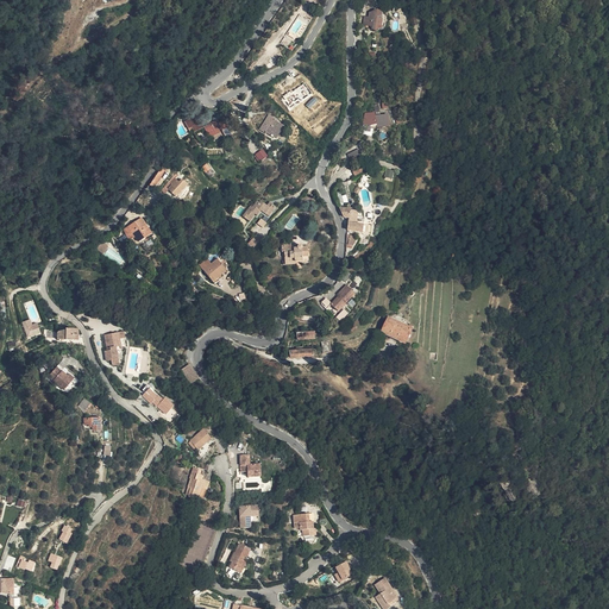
[(368,18),(366,26),(374,27),(374,29),(381,31),(390,27),(390,13),(390,12),(381,8),(374,13),(374,18),(368,18)]
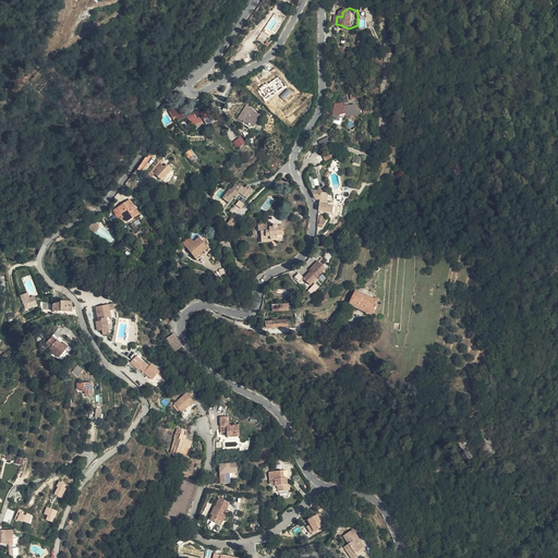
[(258,89),(265,100),(286,86),(278,76),(258,89)]
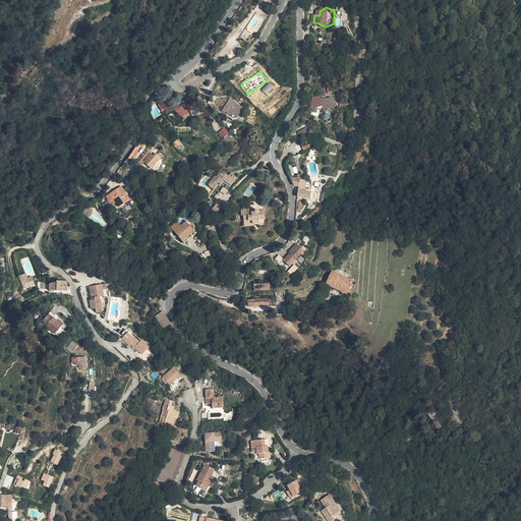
[(322,108),(334,108),(334,98),(326,98),(323,98),(323,96),(313,96),(310,109),(317,111),(317,107),(322,108)]
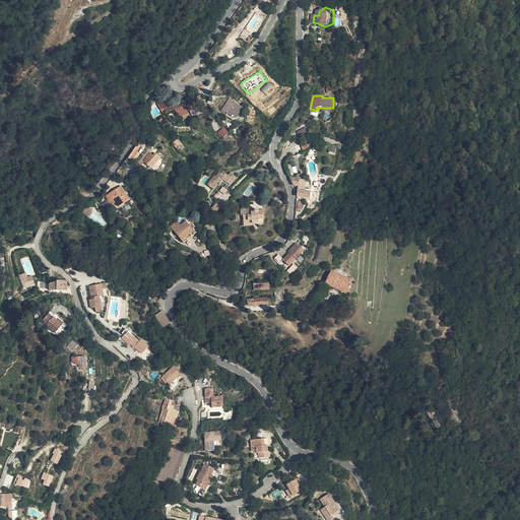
[(238,117),(245,107),(233,99),(225,109),(238,117)]
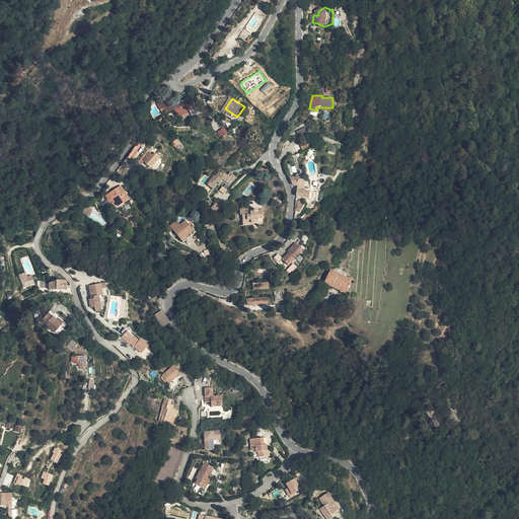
[(175,112),(173,107),(169,101),(160,107),(164,114),(166,112),(169,116),(175,112)]
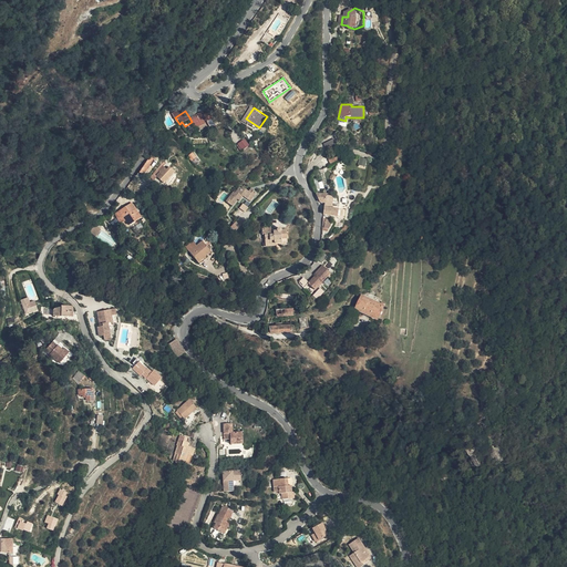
[(203,115),(194,121),(202,133),(213,125),(215,129),(219,125),(210,112),(207,114),(204,116),(203,115)]
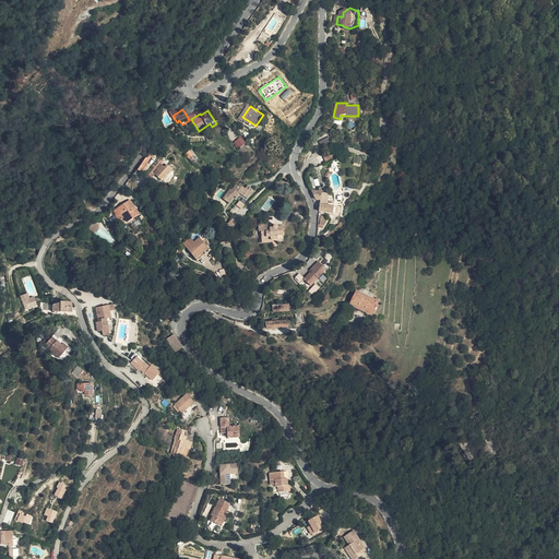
[(265,116),(263,115),(256,126),(259,128),(265,116)]
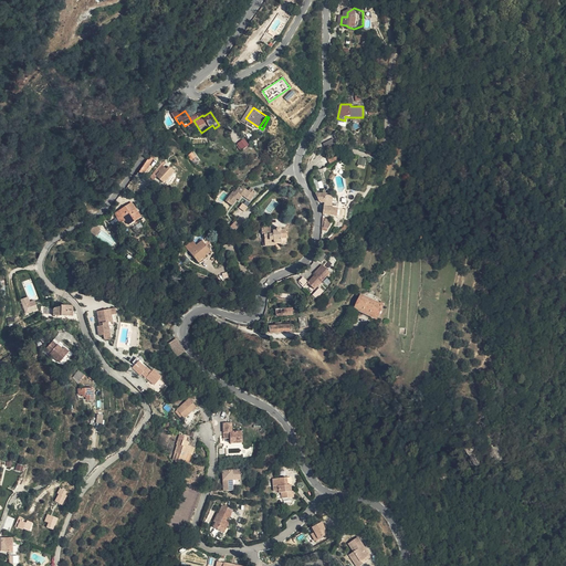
[(244,138),(237,144),(241,150),(249,145),(244,138)]
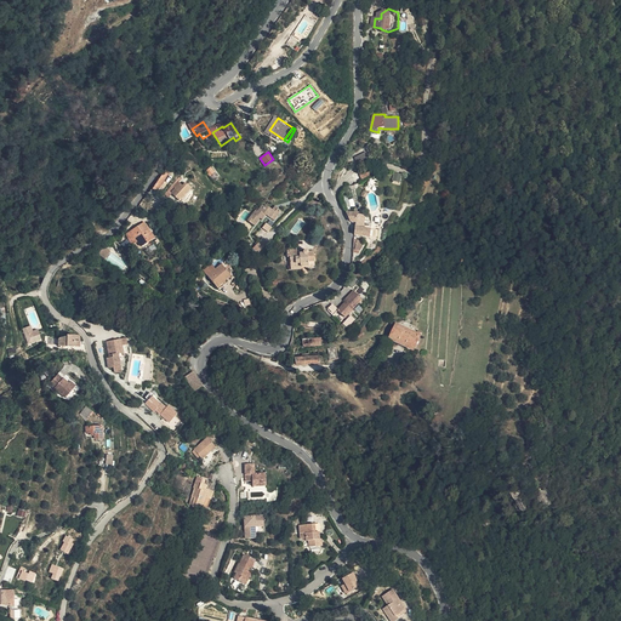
[(153,188),(159,191),(169,172),(164,169),(153,188)]
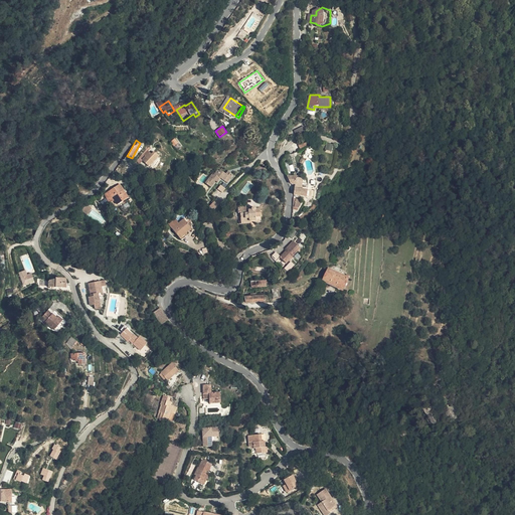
[(152,163),(163,153),(158,149),(155,151),(153,149),(145,157),(152,163)]
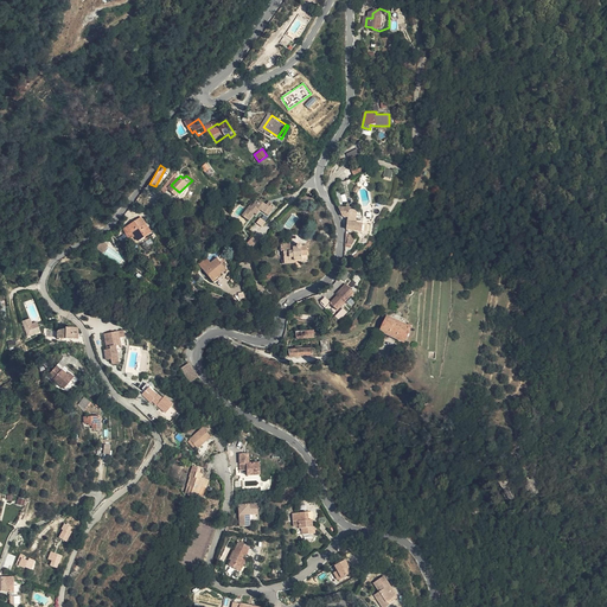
[(263,210),(268,213),(272,210),(274,212),(279,206),(275,204),(274,205),(272,203),(270,204),(266,199),(263,202),(262,199),(256,205),(254,204),(246,213),(253,218),(257,212),(260,213),(263,210)]
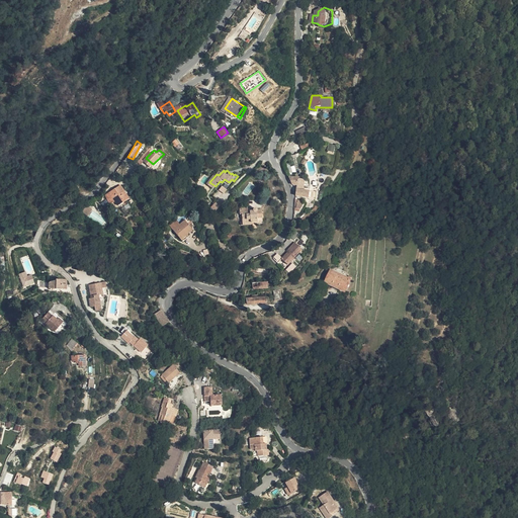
[(301,173),(288,173),(293,182),(298,182),(297,193),(310,195),(311,186),(306,186),(307,175),(301,175),(301,173)]
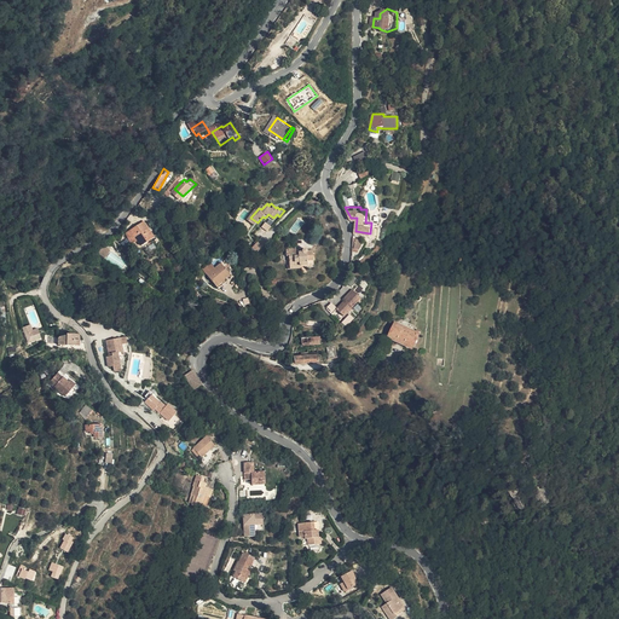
[(158,232),(149,218),(129,229),(132,232),(131,233),(134,241),(140,237),(144,242),(158,232)]
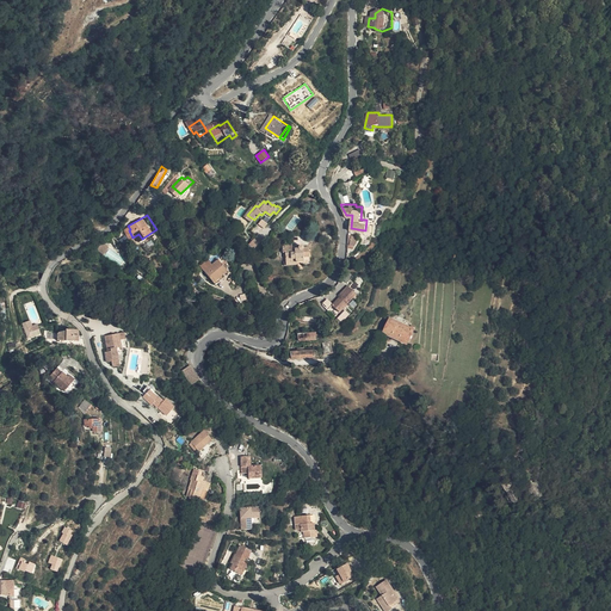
[(358,246),(360,234),(350,232),(349,245),(358,246)]
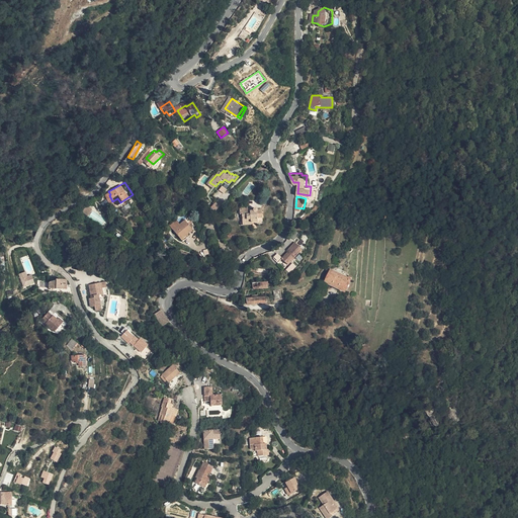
[(225,202),(224,201),(222,199),(221,202),(217,207),(217,208),(221,205),(225,202)]
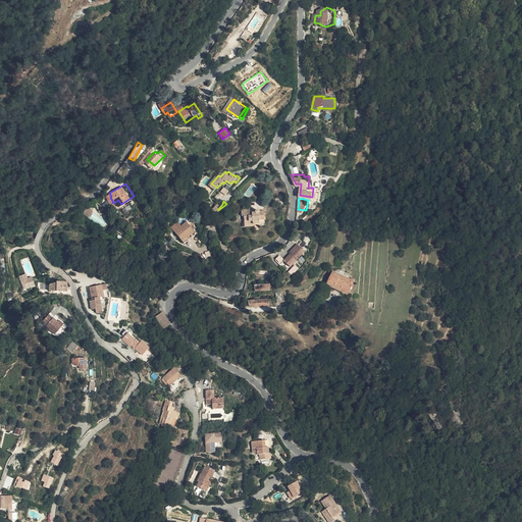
[(244,205),(245,217),(257,217),(257,222),(262,222),(267,222),(267,216),(267,208),(263,208),(262,207),(261,206),(258,206),(257,208),(252,208),(252,204),(244,205)]
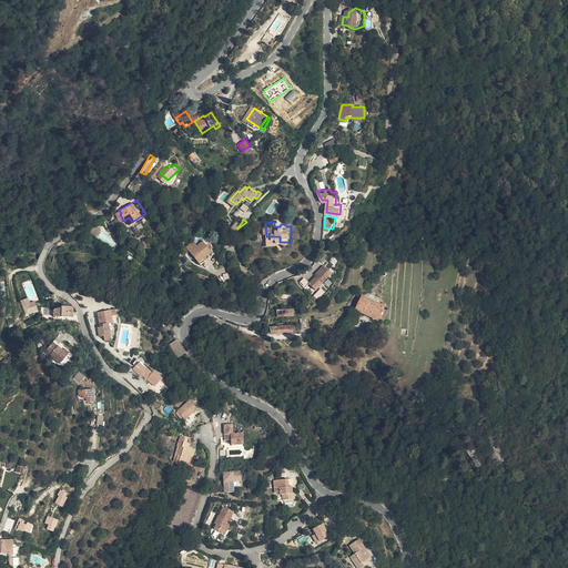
[(215,246),(212,243),(209,239),(206,236),(194,247),(203,259),(210,252),(215,246)]
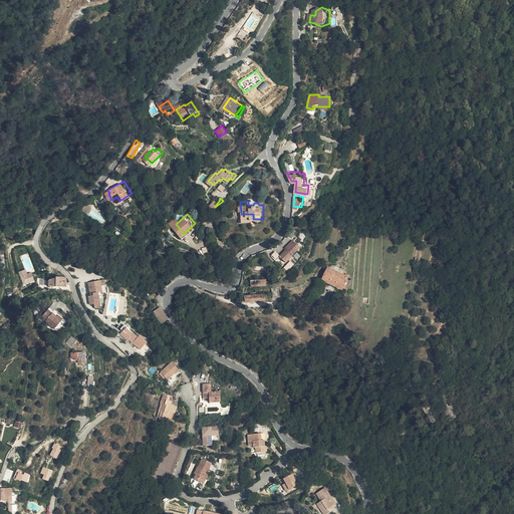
[(288,261),(301,245),(293,238),(286,245),(288,247),(281,255),(288,261)]
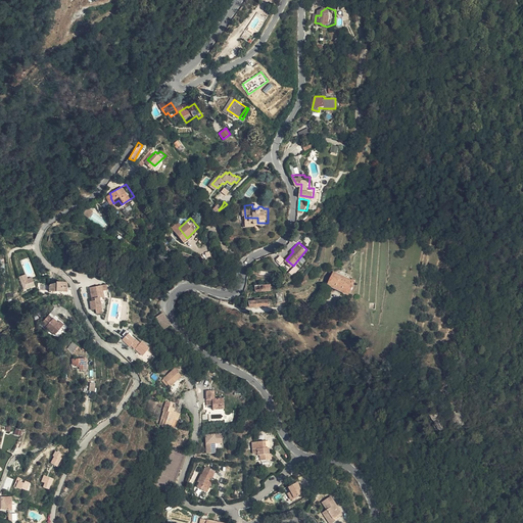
[(292,276),(298,269),(295,265),(288,272),(292,276)]
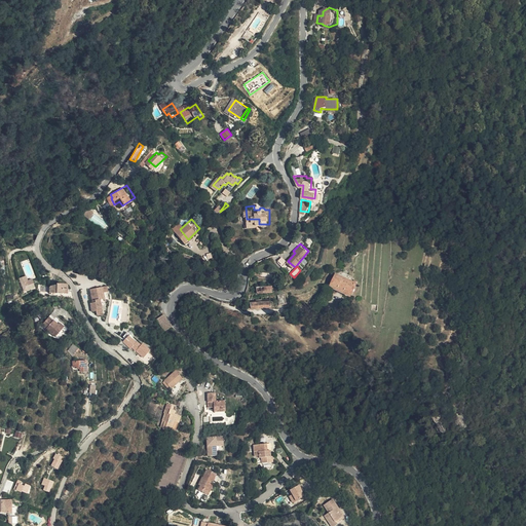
[(352,295),(358,280),(354,279),(355,277),(348,274),(347,277),(344,276),(343,277),(336,275),(332,287),(352,295)]
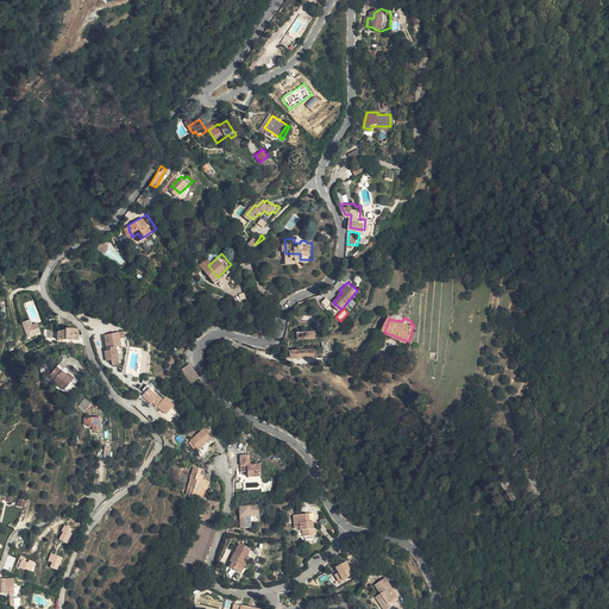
[(29,336),(38,332),(36,327),(31,328),(29,324),(24,325),(29,336)]
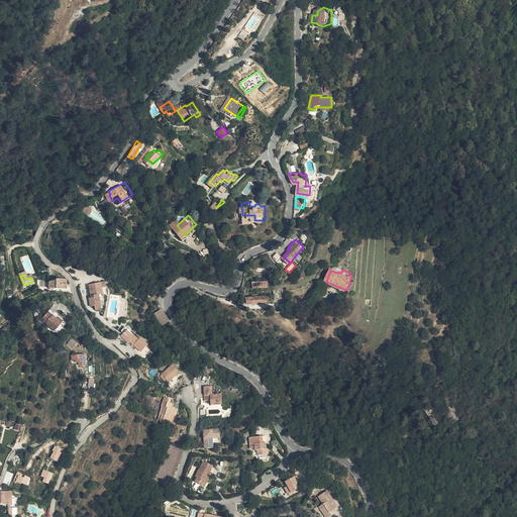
[(55,283),(53,283),(53,285),(53,286),(53,287),(53,288),(49,290),(47,291),(66,291),(65,282),(65,281),(55,282),(55,283)]
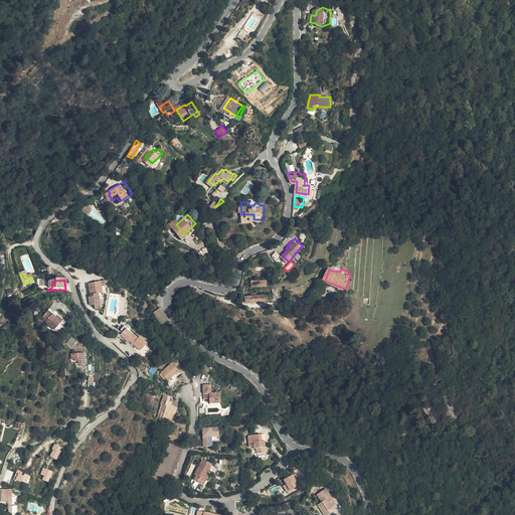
[(99,300),(103,299),(100,285),(88,288),(91,300),(95,299),(95,301),(99,300)]
